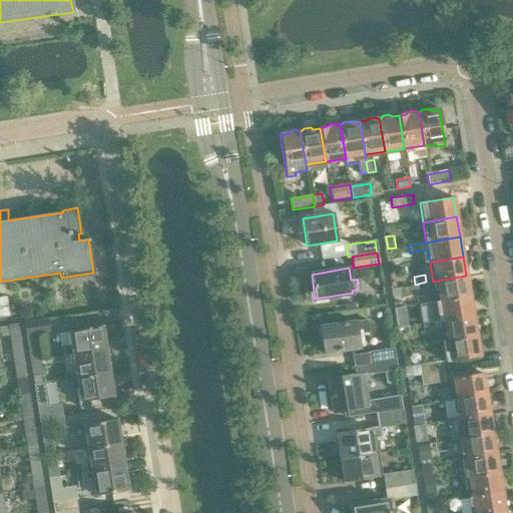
[(433,282),(436,302),(469,296),(466,276),(433,282)]
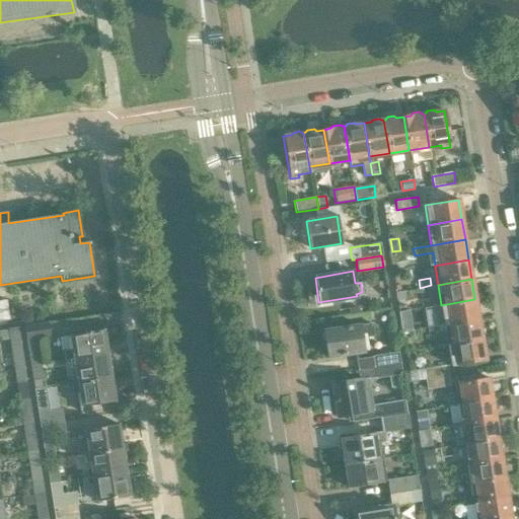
[(398,291),(401,309),(412,307),(409,289),(398,291)]
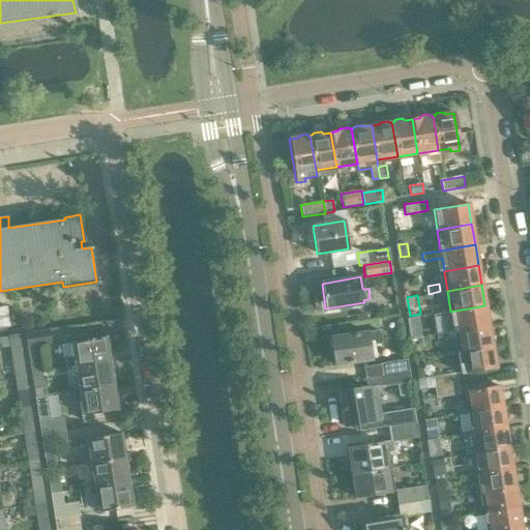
[(434,326),(435,334),(488,326),(484,305),(450,312),(452,323),(434,326)]
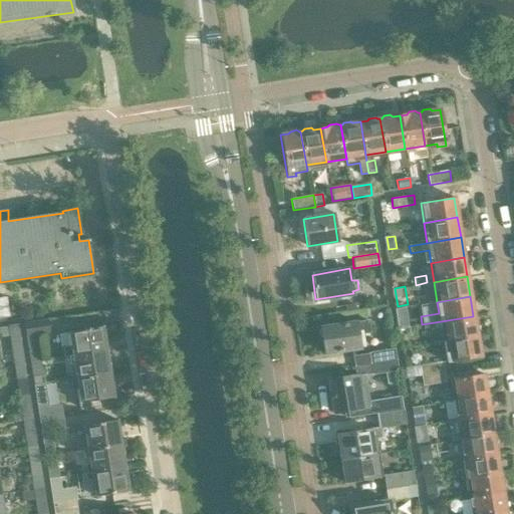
[(404,307),(395,309),(398,328),(399,328),(407,327),(404,307)]
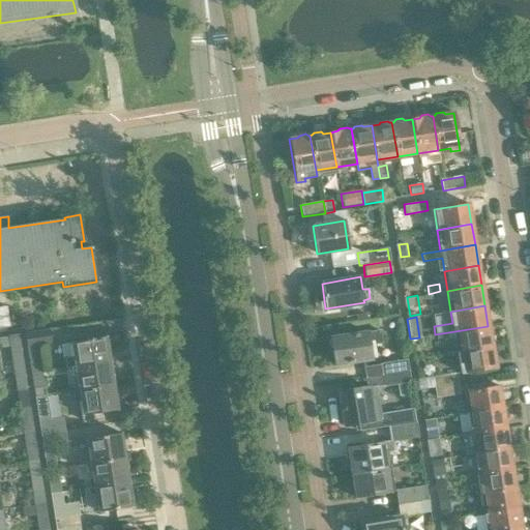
[(454,339),(458,353),(492,347),(488,326),(435,334),(437,342),(454,339)]
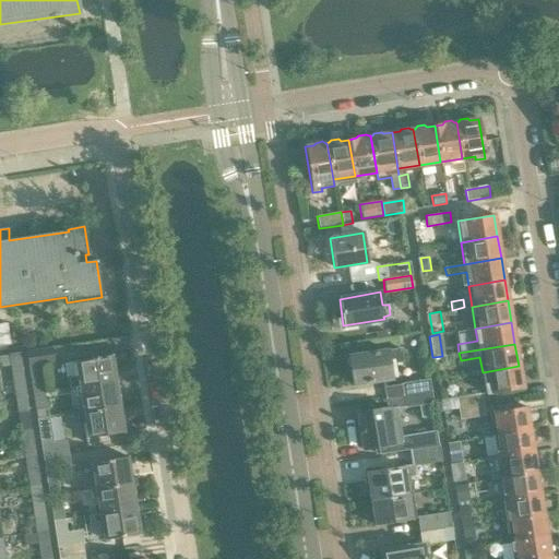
[(26,353),(28,366),(39,365),(52,363),(50,349),(26,353)]
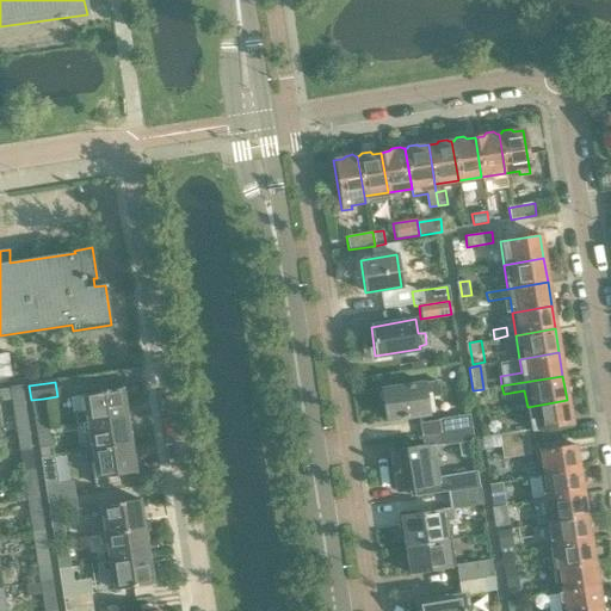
[(427,414),(425,399),(439,396),(437,382),(423,384),(423,383),(381,390),(386,421),(427,414)]
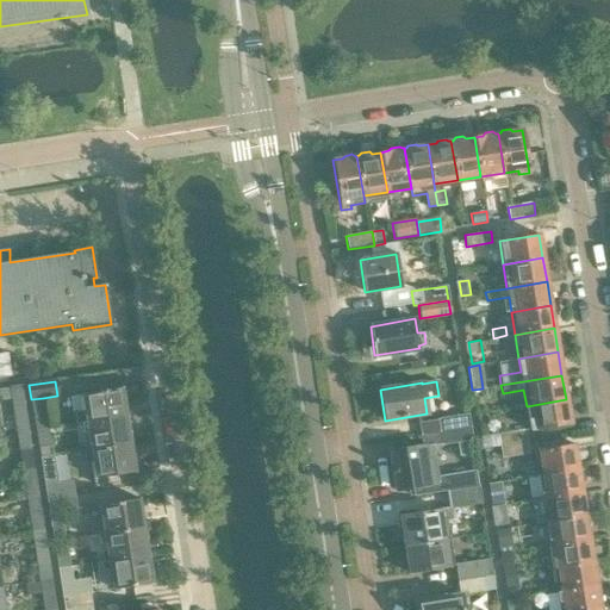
[(10,388),(12,405),(24,403),(20,386),(10,388)]
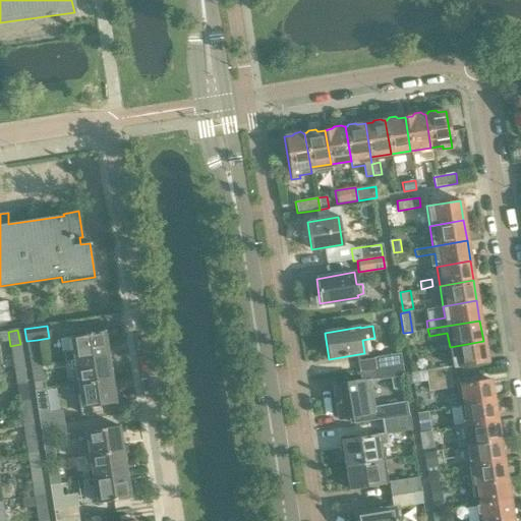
[(65,362),(73,361),(108,356),(104,332),(69,337),(72,352),(63,353),(65,362)]
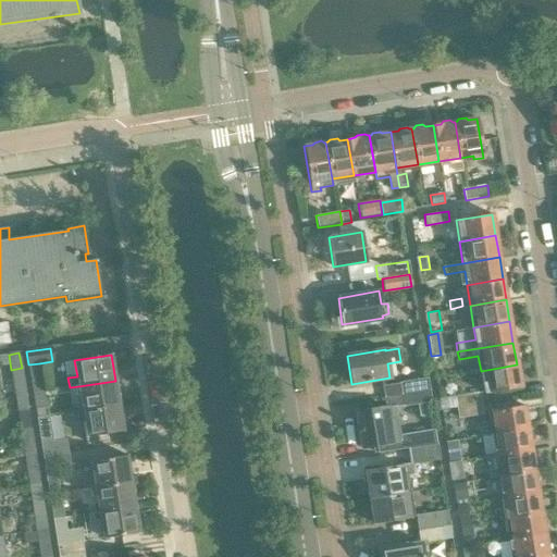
[(28,364),(33,394),(44,392),(39,363),(28,364)]
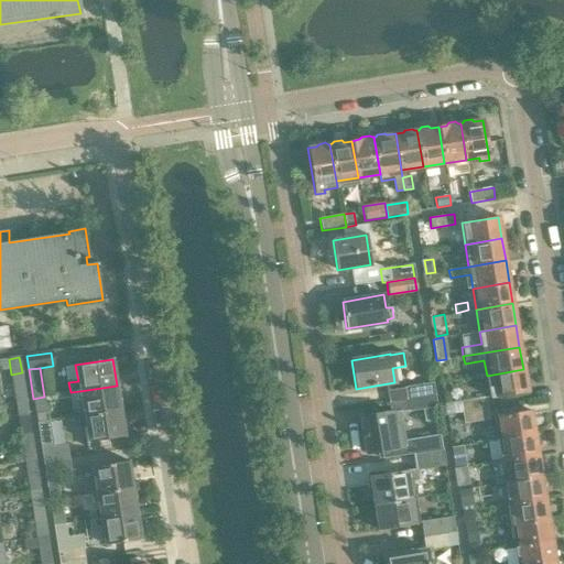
[(523,369),(487,376),(490,397),(527,391),(523,369)]
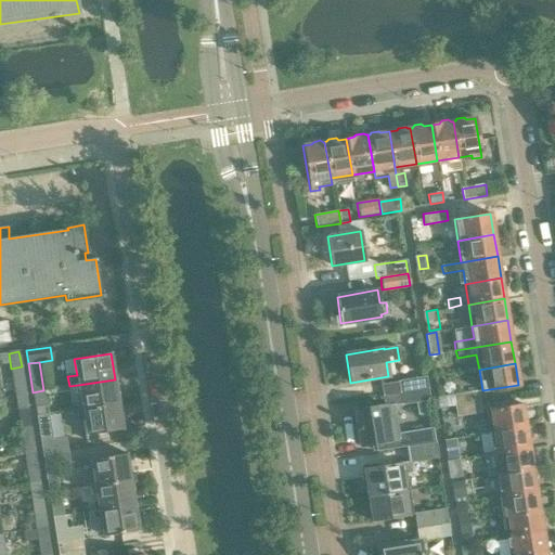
[(11,369),(13,383),(24,382),(22,366),(11,369)]
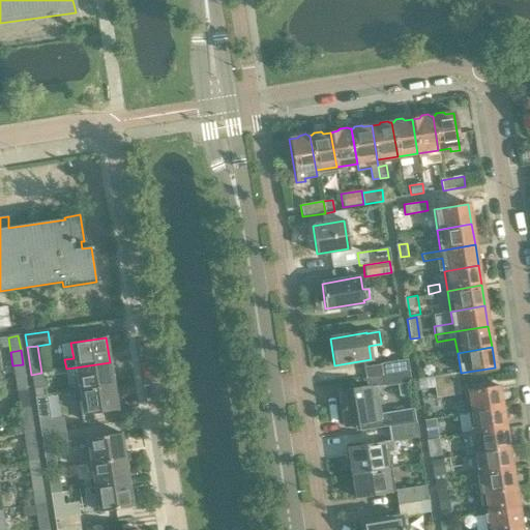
[(380,365),(382,376),(408,373),(406,361),(380,365)]
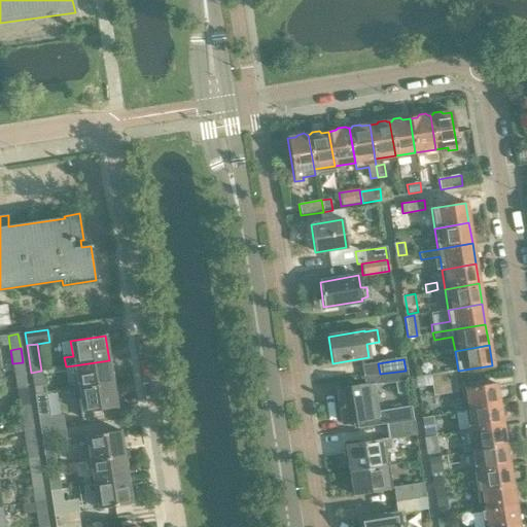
[(74,365),(78,389),(112,384),(109,360),(74,365)]
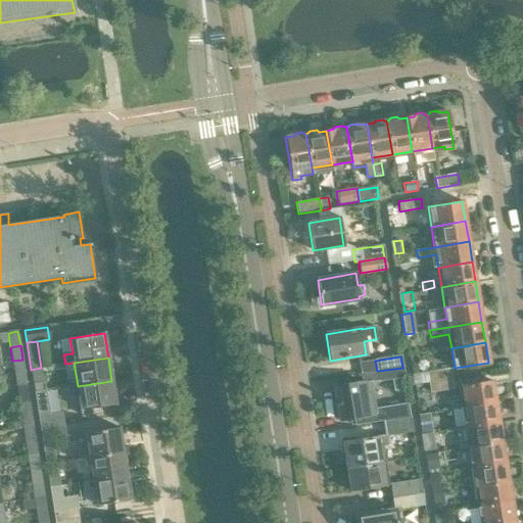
[(12,361),(14,375),(25,373),(22,360),(12,361)]
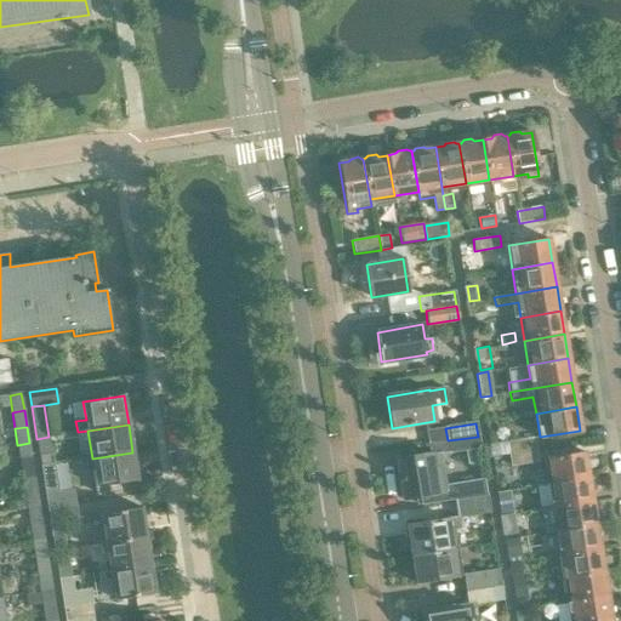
[(49,437),(36,439),(39,456),(51,455),(49,437)]
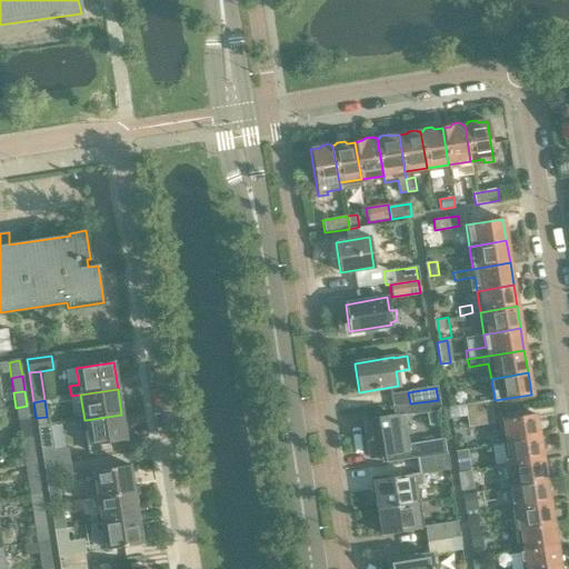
[(465,405),(467,416),(491,411),(489,401),(465,405)]
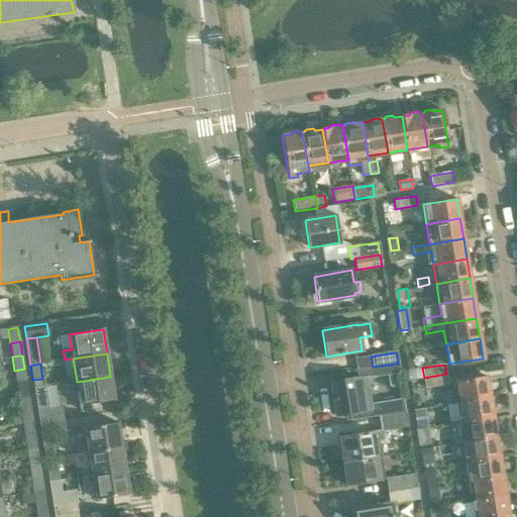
[(14,371),(16,384),(26,382),(24,369),(14,371)]
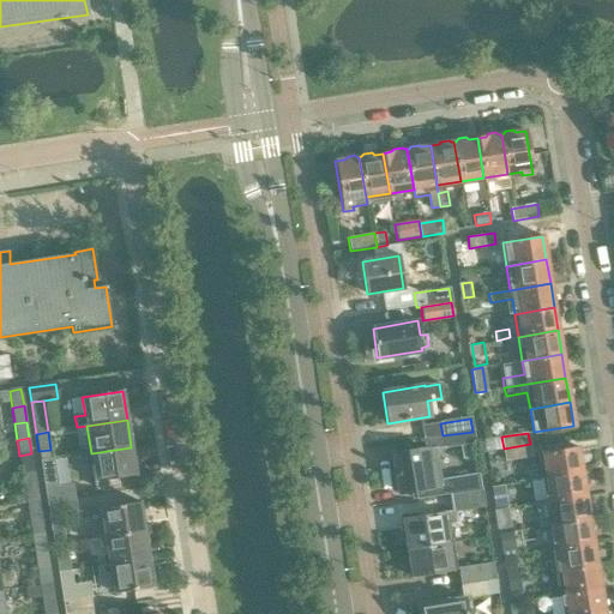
[(530,444),(504,449),(505,461),(531,456),(530,444)]
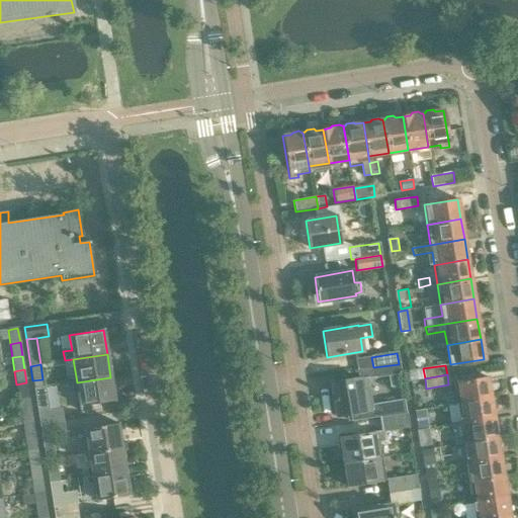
[(451,404),(456,403),(491,398),(487,376),(453,382),(454,390),(449,391),(451,404)]
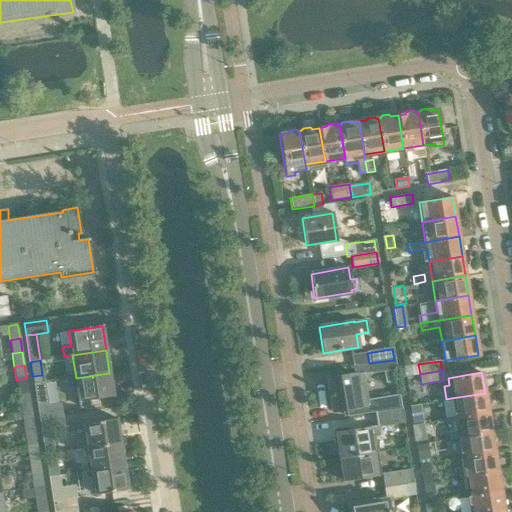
[(109,373),(76,378),(70,379),(71,388),(77,387),(81,408),(96,405),(95,399),(113,396),(109,373)]
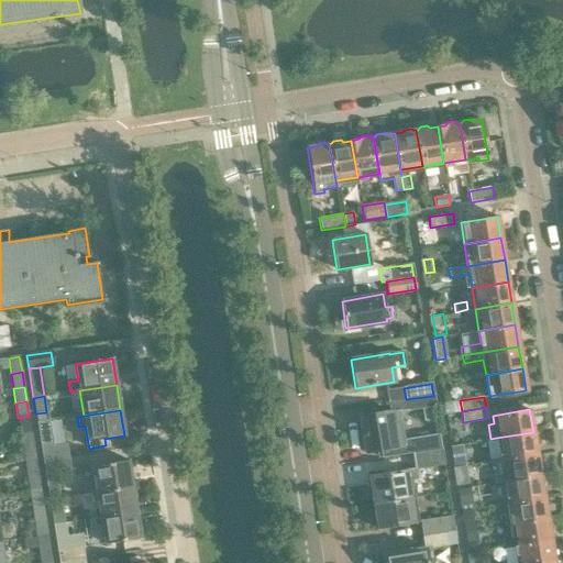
[(403,445),(397,411),(360,418),(365,451),(403,445)]
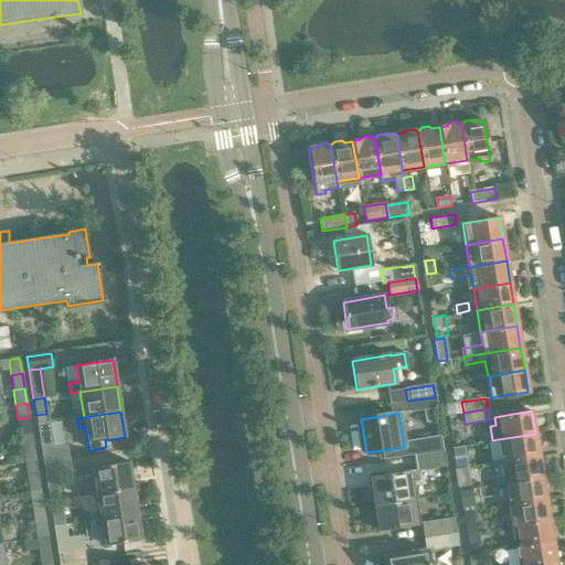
[(18,419),(21,434),(31,433),(29,417),(18,419)]
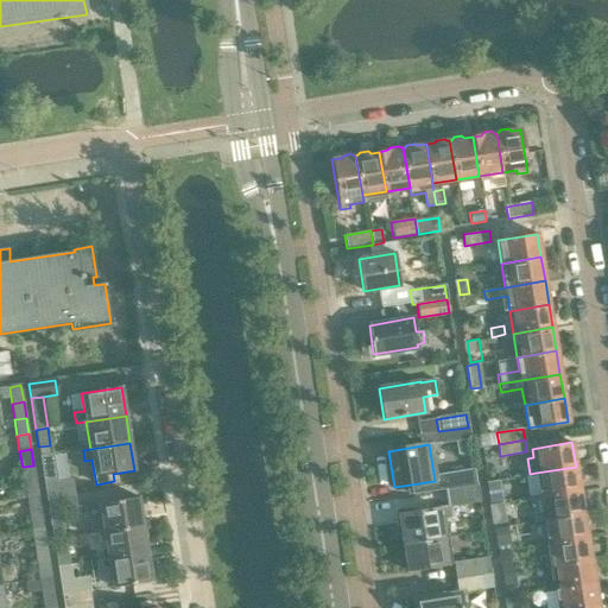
[(39,457),(44,485),(56,482),(51,455),(39,457)]
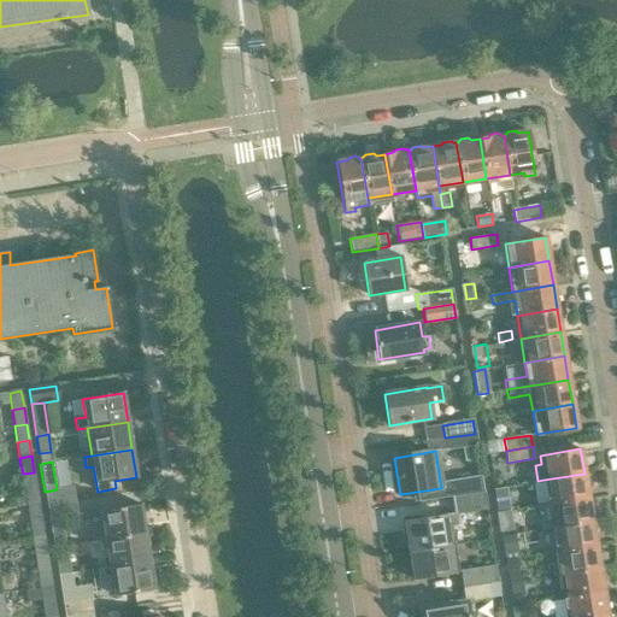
[(23,474),(25,491),(36,488),(34,472),(23,474)]
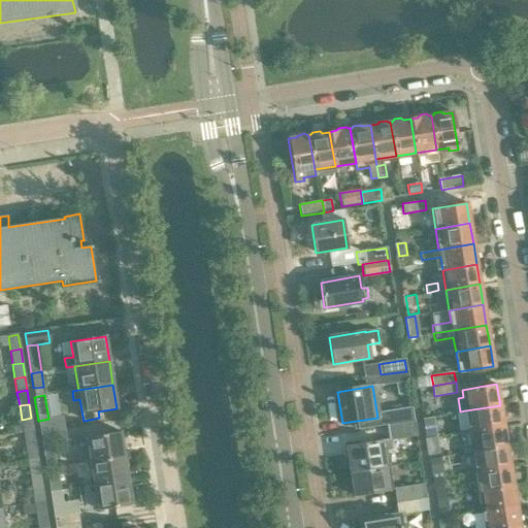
[(465,410),(469,432),(503,426),(500,405),(465,410)]
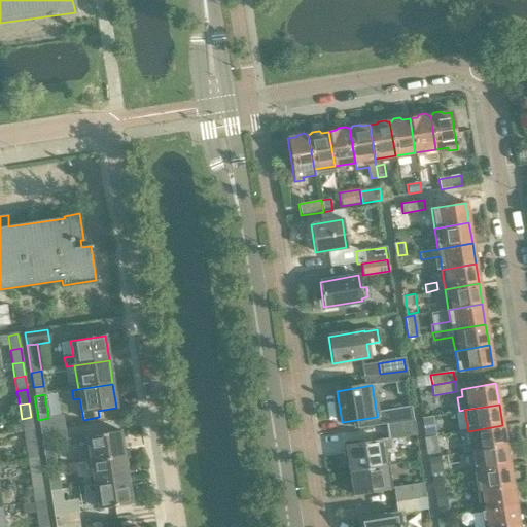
[(427,437),(436,435),(438,435),(435,415),(423,416),(427,437)]
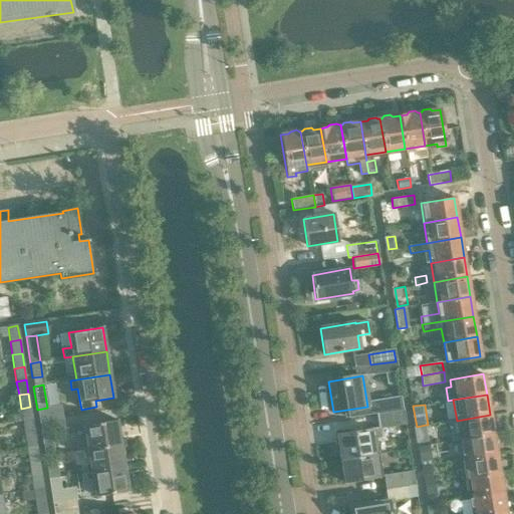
[(37,410),(39,422),(62,418),(60,406),(47,408),(37,410)]
